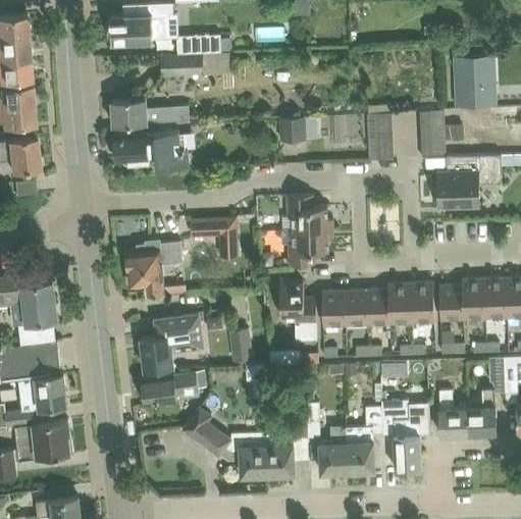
[(164,39),(164,17),(172,17),(172,3),(122,5),(122,6),(129,6),(129,15),(110,15),(111,43),(152,42),(152,40),(164,39)]
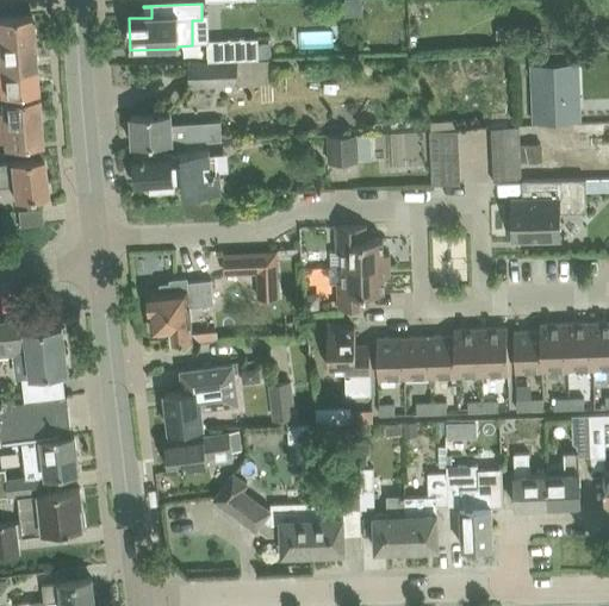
[(0,43),(32,41),(30,17),(0,19),(0,43)]
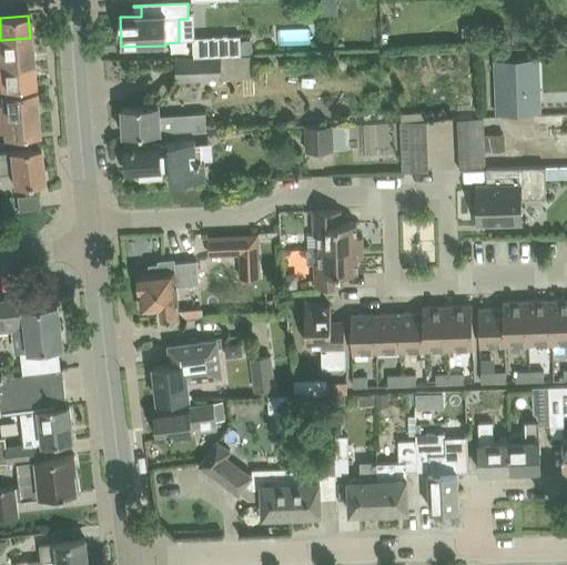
[(0,67),(31,64),(30,38),(0,40),(0,67)]
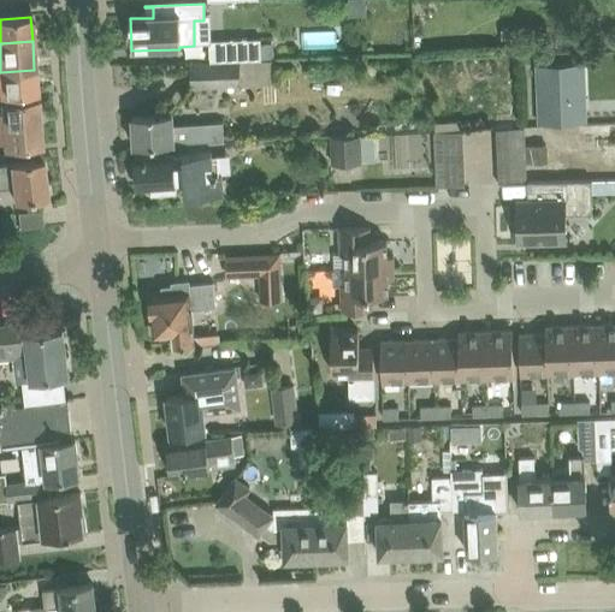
[(207,43),(208,65),(260,63),(260,61),(259,46),(259,41),(207,43)]
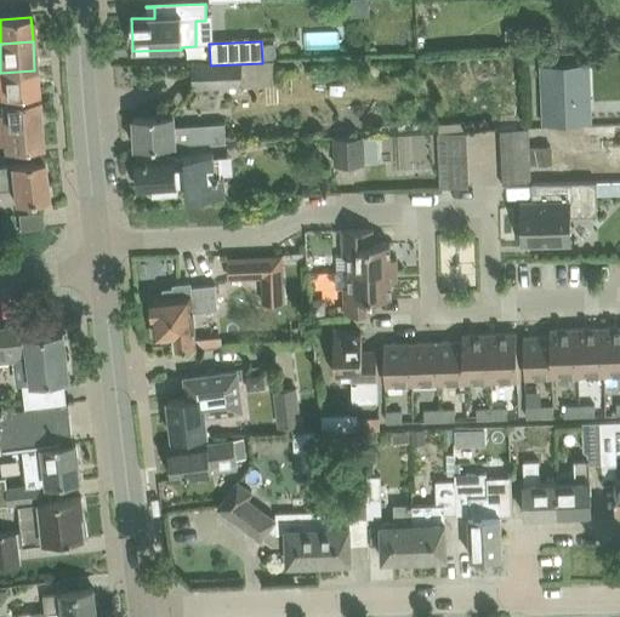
[(273,46),(261,46),(262,62),(274,62),(273,46)]
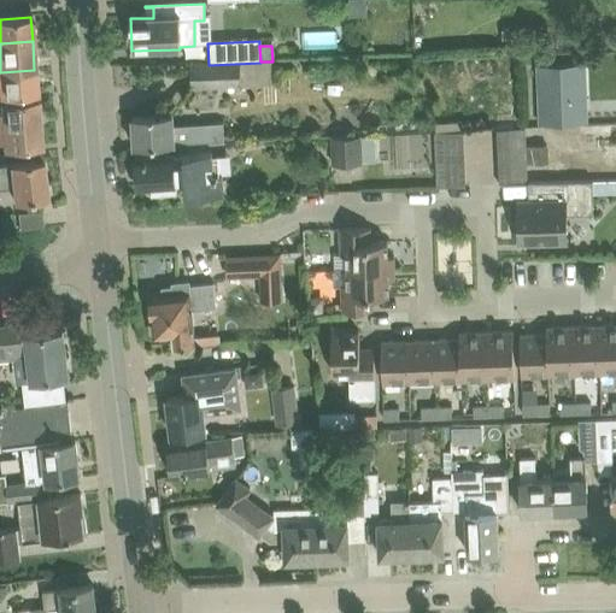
[(273,62),(260,62),(260,63),(209,65),(189,66),(191,90),(240,88),(240,86),(275,84),(274,62),(273,62)]
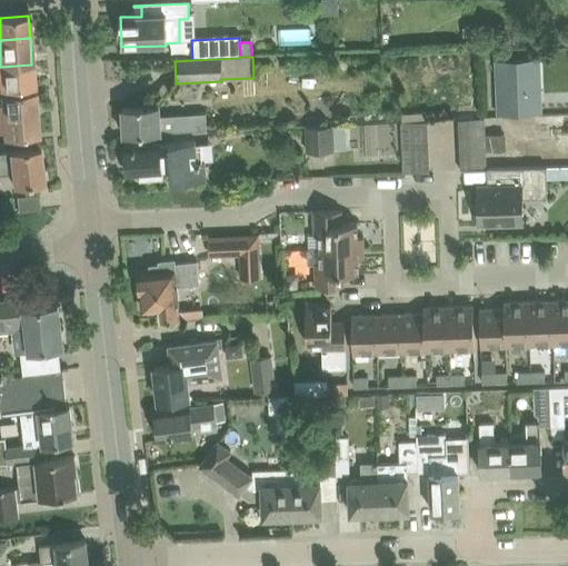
[(525,62),(495,63),(496,117),(540,115),(539,92),(526,93),(525,62)]
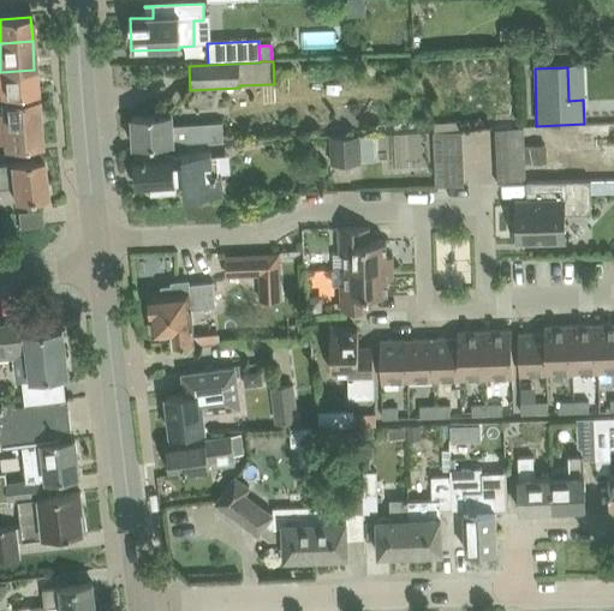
[(0,97),(12,96),(36,95),(34,70),(0,72),(0,97)]
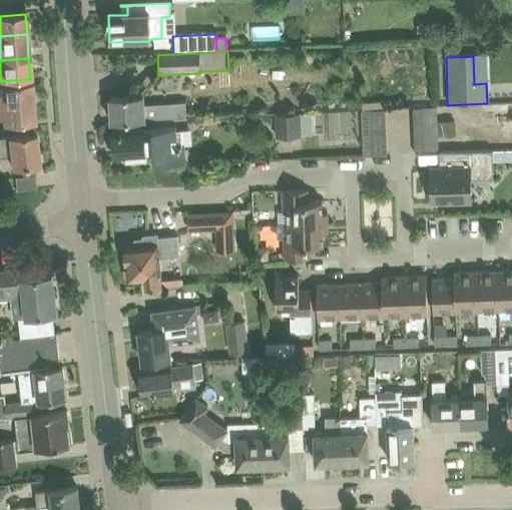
[(0,104),(32,102),(30,83),(0,85),(0,104)]
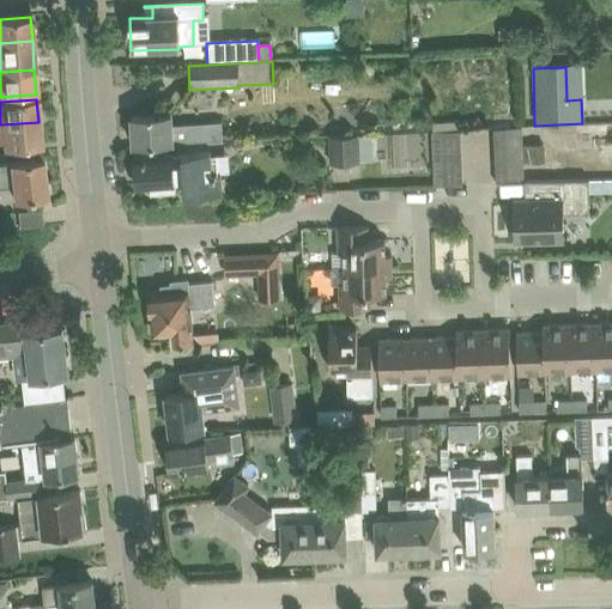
[(133,148),(156,146),(222,142),(220,123),(171,127),(171,115),(131,117),(133,148)]
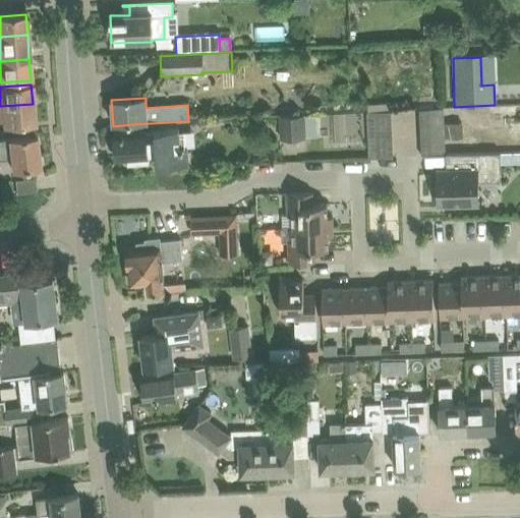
[(2,127),(14,127),(34,125),(33,104),(0,106),(0,121),(1,121),(2,127)]
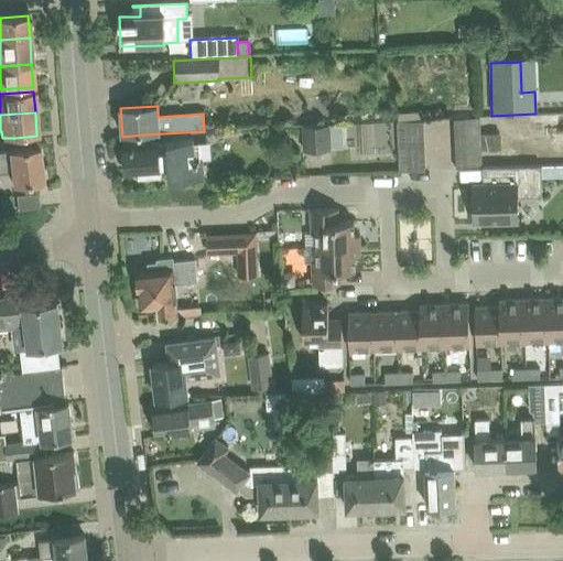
[(478,119),(452,121),(453,133),(479,132),(478,119)]
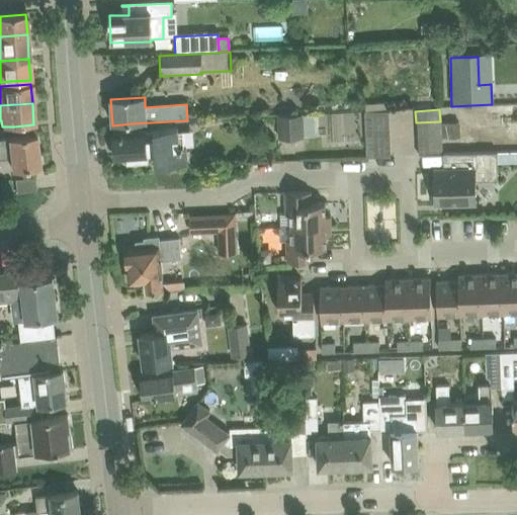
[(516,134),(516,109),(488,110),(489,136),(516,134)]
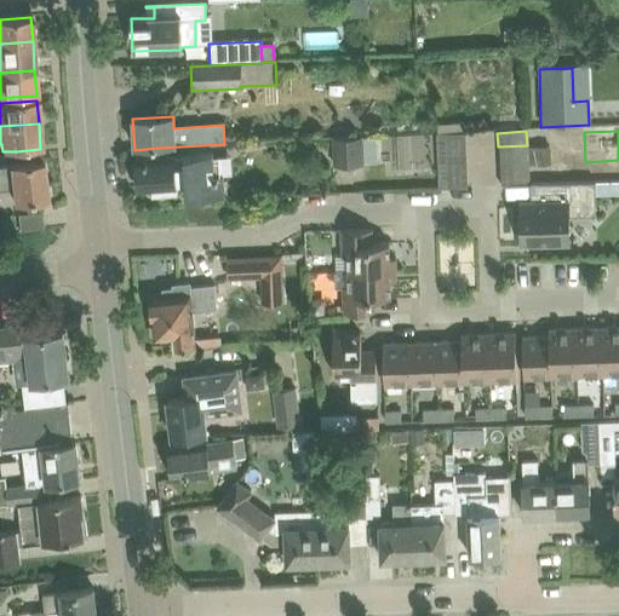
[(465,148),(464,134),(435,136),(436,149),(465,148)]
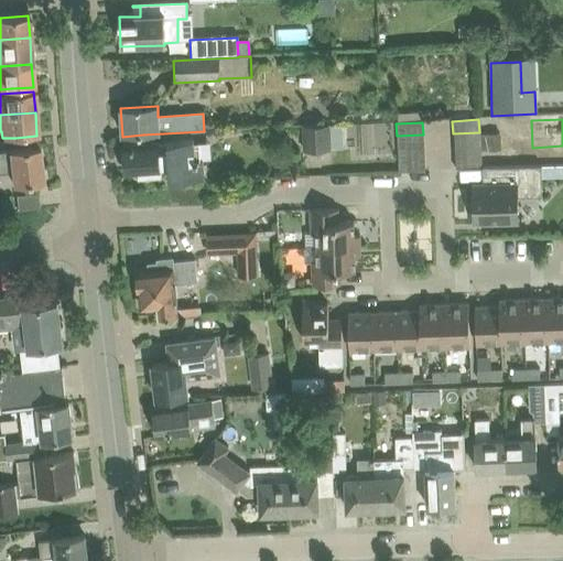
[(329,151),(328,129),(328,127),(302,128),(303,152),(329,151)]
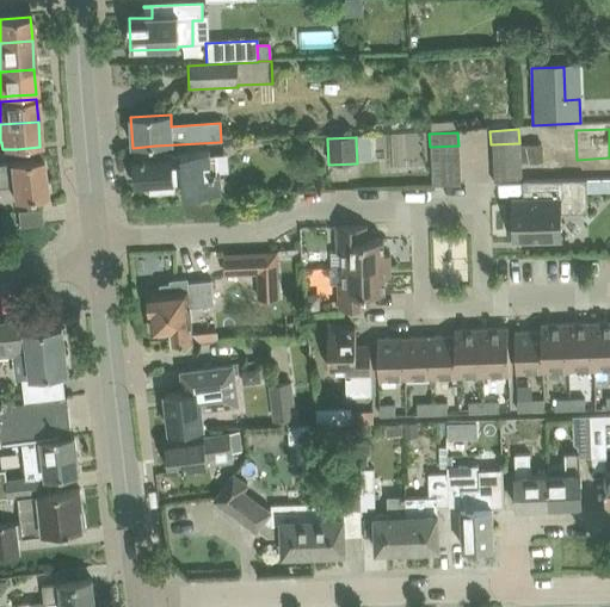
[(519,143),(491,144),(492,159),(519,156),(519,146),(519,143)]
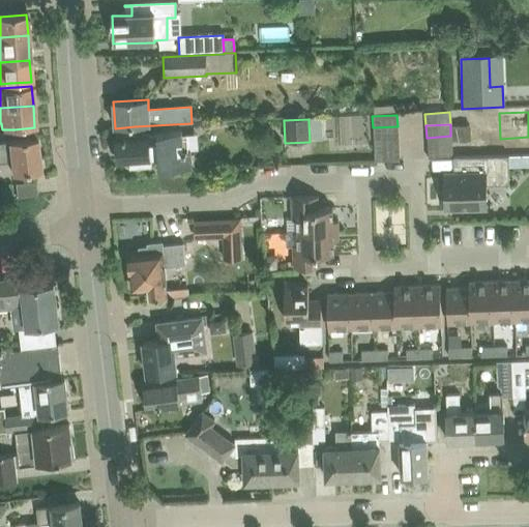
[(450,136),(451,142),(470,142),(469,124),(450,126),(450,136)]
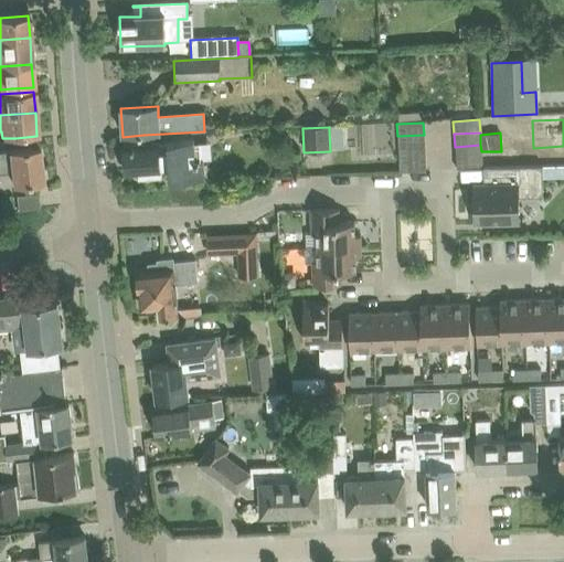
[(424,148),(424,135),(397,136),(397,149),(424,148)]
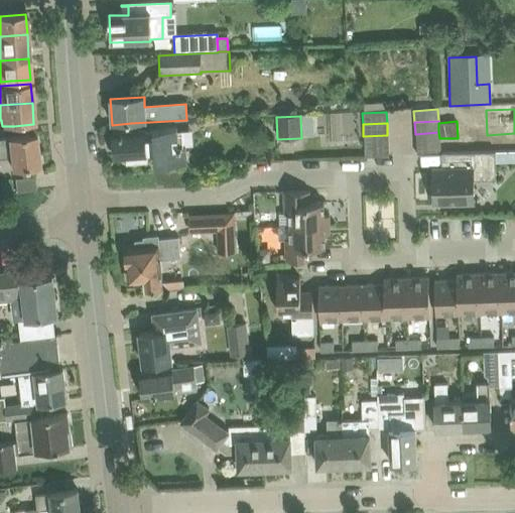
[(185,166),(184,147),(182,147),(181,134),(177,135),(176,130),(113,135),(114,159),(126,158),(127,164),(147,163),(147,159),(154,158),(154,168),(161,167),(162,170),(172,169),(172,167),(178,166),(185,166)]
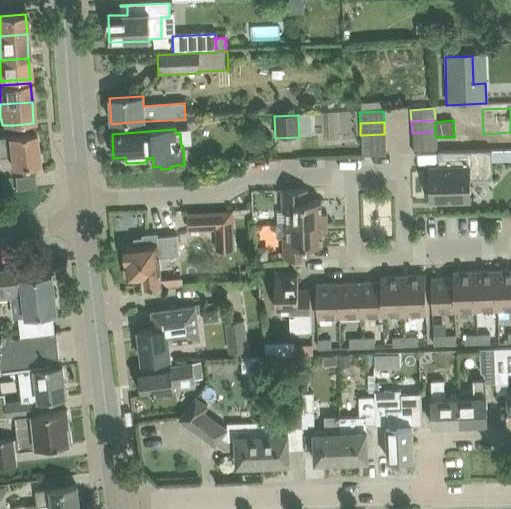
[(412,133),(412,144),(436,143),(436,137),(435,131),(412,133)]
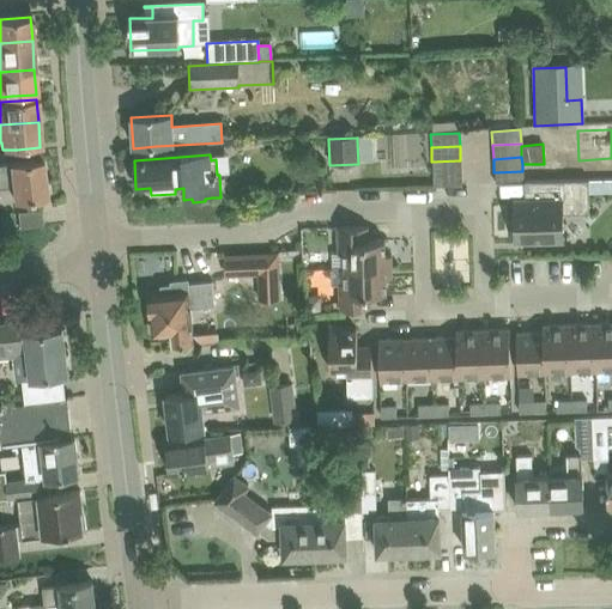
[(461,174),(460,160),(431,162),(432,175),(461,174)]
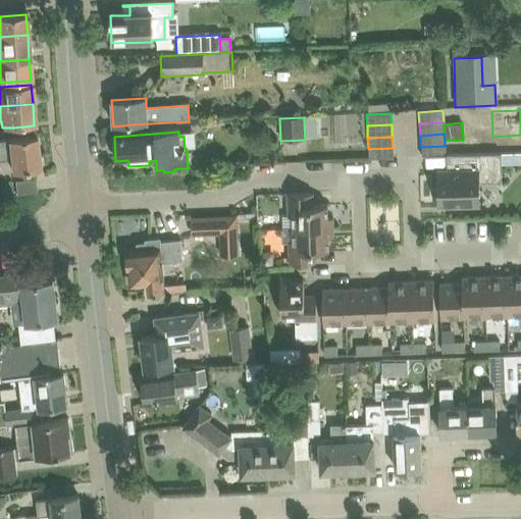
[(36,138),(0,142),(0,161),(10,160),(11,173),(40,170),(36,138)]
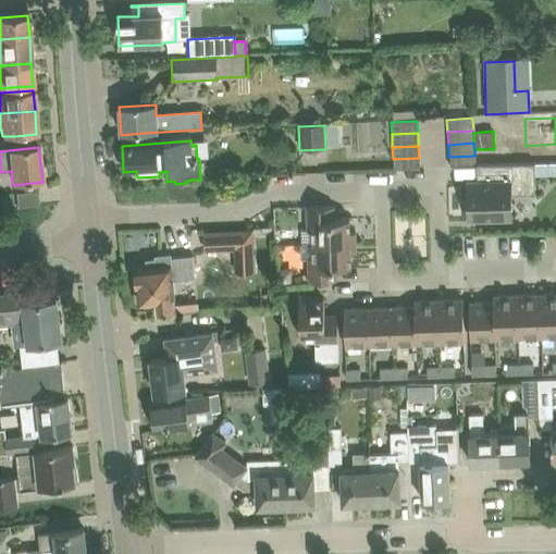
[(449,169),(474,169),(474,165),(474,156),(448,157),(449,169)]
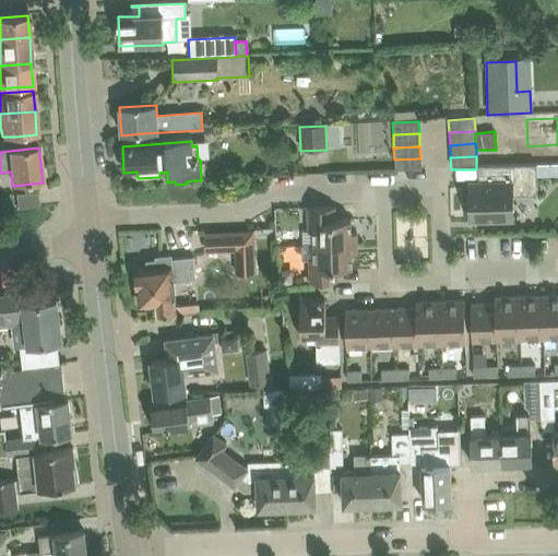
[(420,172),(420,158),(394,160),(394,173),(420,172)]
